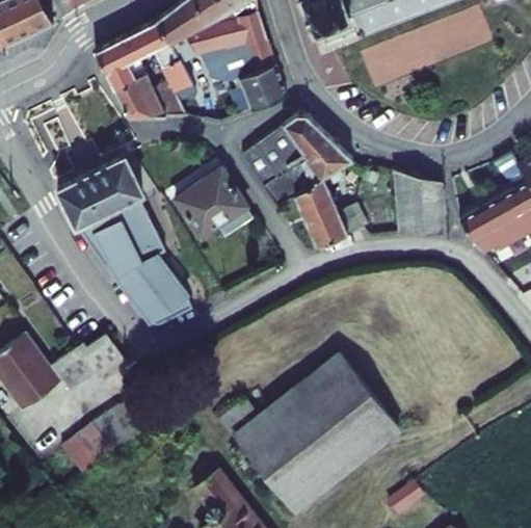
[(0,0),(0,35),(43,17),(34,0),(0,0)]
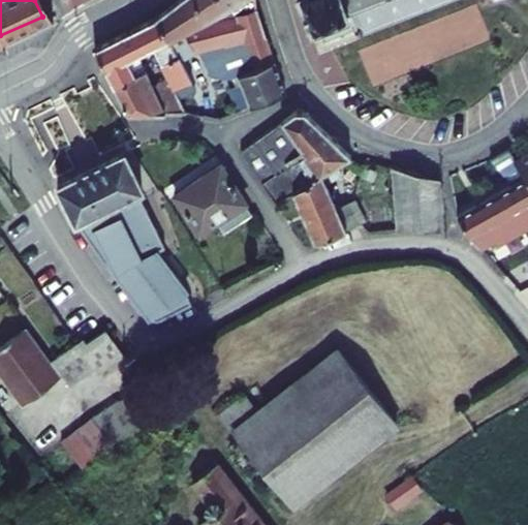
[(186,0),(152,24),(178,69),(189,90),(220,85),(210,58),(244,48),(237,28),(242,24),(238,12),(256,5),(255,0),(186,0)]
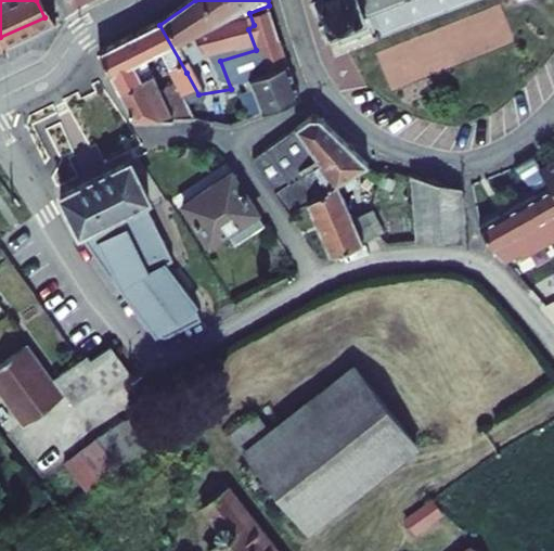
[(305,0),(308,8),(301,10),(306,20),(313,16),(325,46),(339,40),(353,35),(356,42),(364,39),(361,33),(385,25),(387,33),(394,29),(391,23),(411,15),(414,23),(422,21),(419,13),(437,7),(440,13),(447,11),(443,3),(454,0),(466,0),(468,2),(474,0),(504,0),(506,5),(520,0),(305,0)]
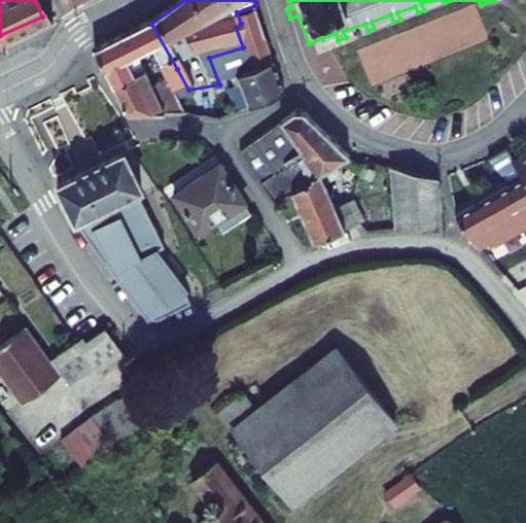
[(241,24),(251,49),(259,70),(273,65),(266,45),(255,19),(241,24)]
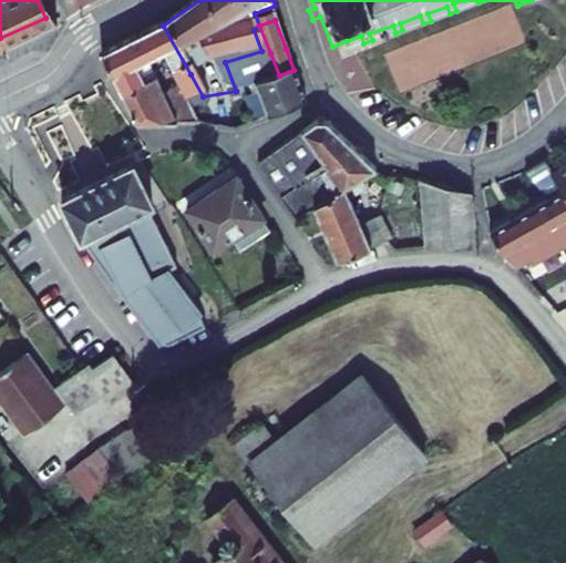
[(191,74),(163,26),(100,57),(126,101),(165,83),(154,60),(166,54),(177,77),(189,101),(203,96),(191,74)]
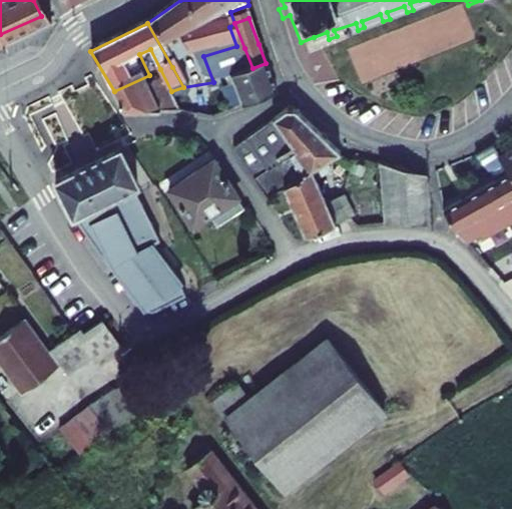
[(279,96),(266,63),(252,68),(229,77),(233,85),(228,87),(233,96),(238,94),(244,107),(279,96)]
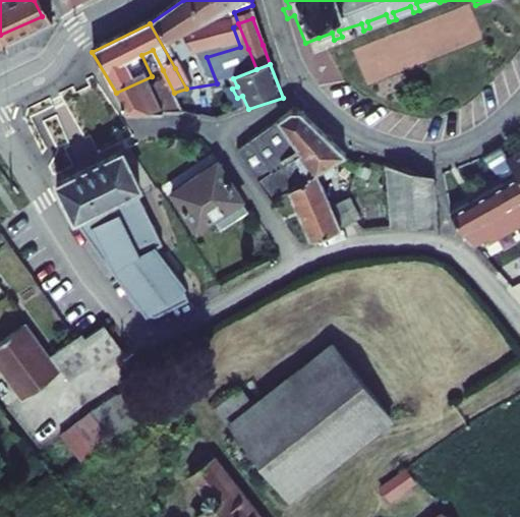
[(163,70),(152,76),(116,93),(126,112),(182,111),(174,93),(163,70)]
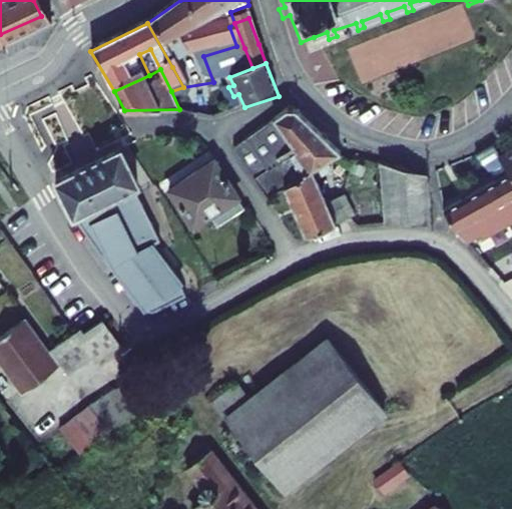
[(328,166),(342,158),(300,116),(288,112),(233,150),(269,203),(281,195),(328,166)]
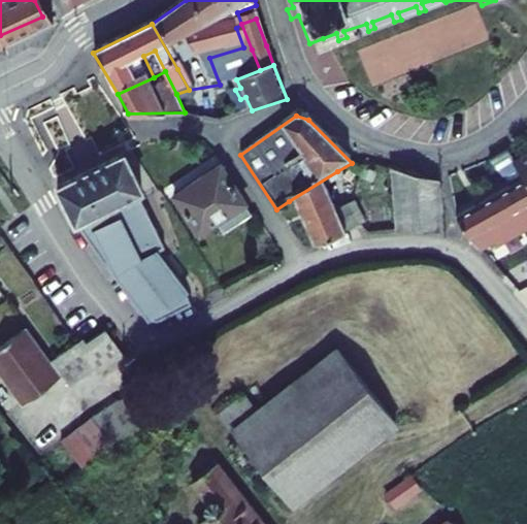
[(479,255),(497,242),(526,222),(526,178),(517,165),(507,152),(490,160),(509,189),(485,203),(458,223),(458,228),(479,255)]
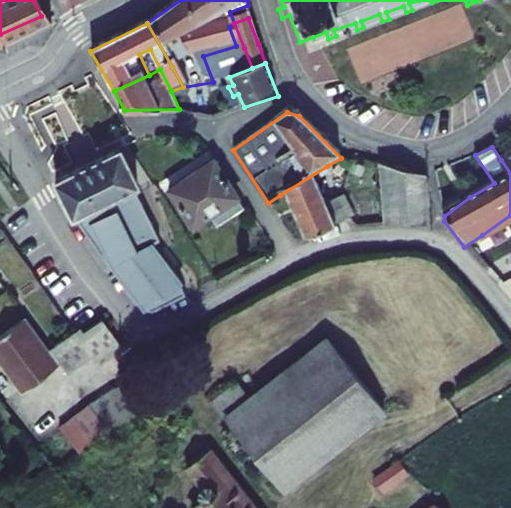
[(54,183),(71,220),(81,215),(87,227),(101,221),(96,209),(134,191),(141,188),(123,151),(54,183)]
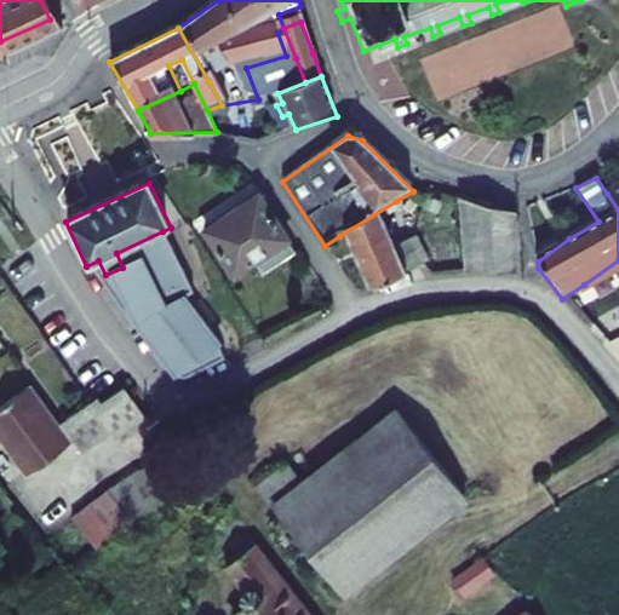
[(618,185),(607,194),(618,210),(618,185)]
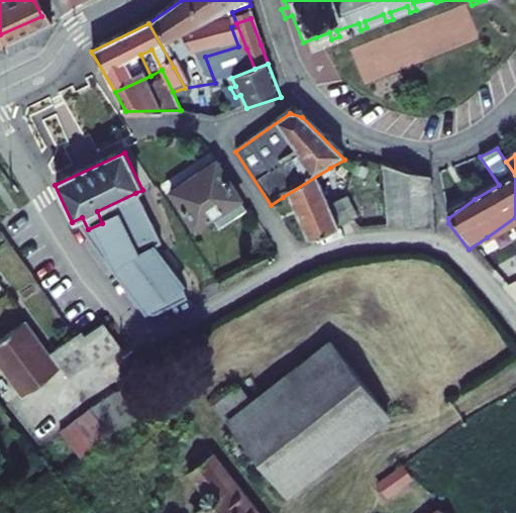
[(197,159),(153,189),(180,224),(196,213),(206,226),(232,208),(197,159)]
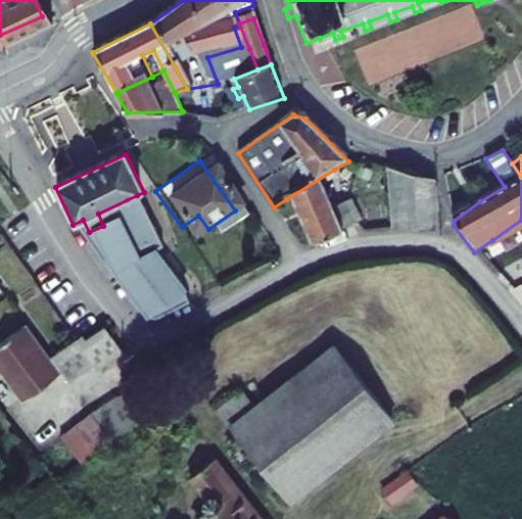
[(421,175),(371,163),(374,227),(424,226),(421,175)]
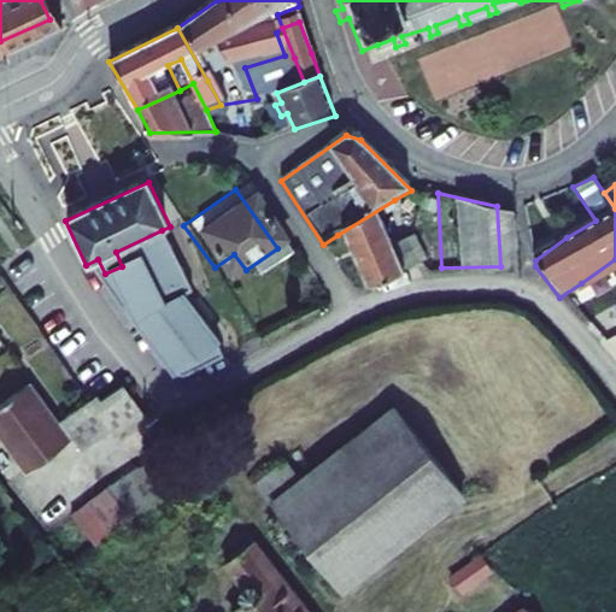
[(406,278),(405,276),(424,268),(411,241),(391,251),(377,224),(399,210),(394,200),(338,235),(370,293),(400,280),(406,278)]
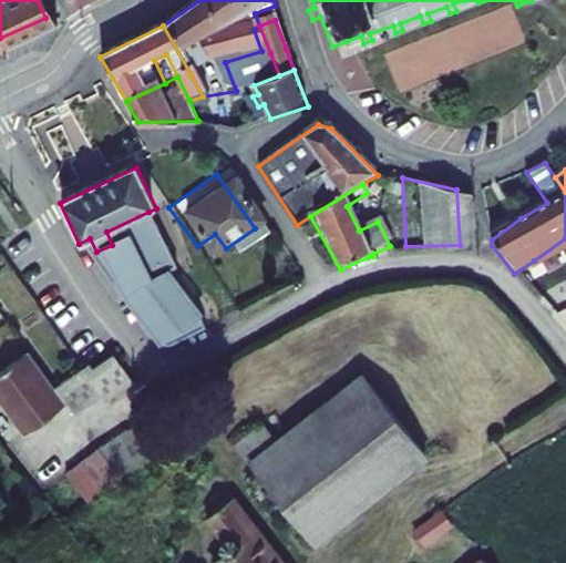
[(203,316),(170,273),(177,268),(148,212),(106,232),(112,245),(96,252),(90,238),(79,244),(163,354),(208,330),(203,316)]
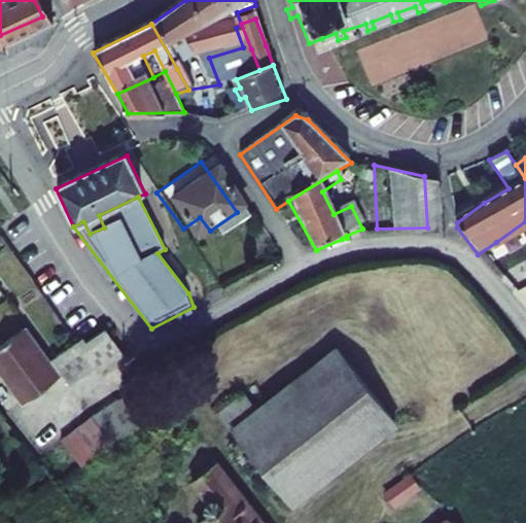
[(351,319),(248,403),(235,388),(207,409),(221,426),(225,423),(287,502),(313,482),(416,399),(351,319)]
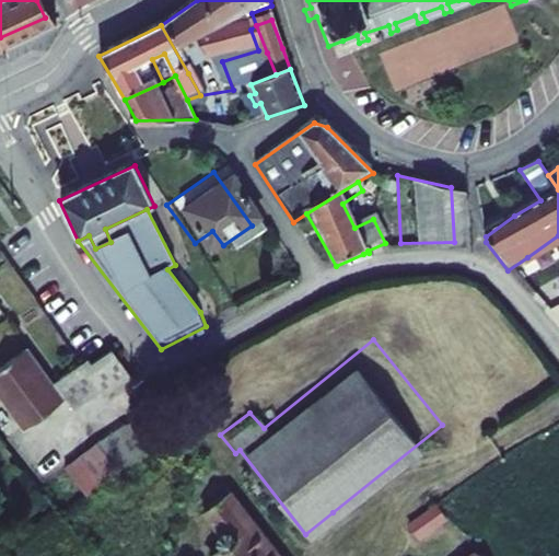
[(128,386),(97,343),(88,349),(77,356),(85,370),(78,374),(50,392),(61,407),(70,418),(96,401),(100,406),(114,396),(128,386)]
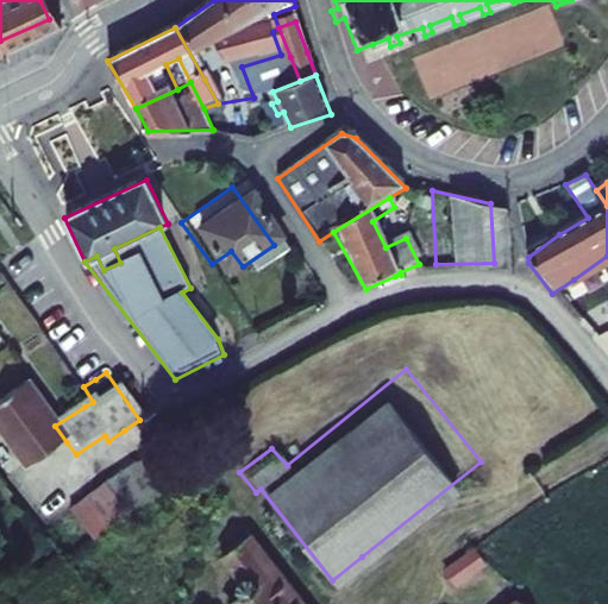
[(67,442),(55,426),(26,388),(0,407),(0,441),(24,474),(67,442)]
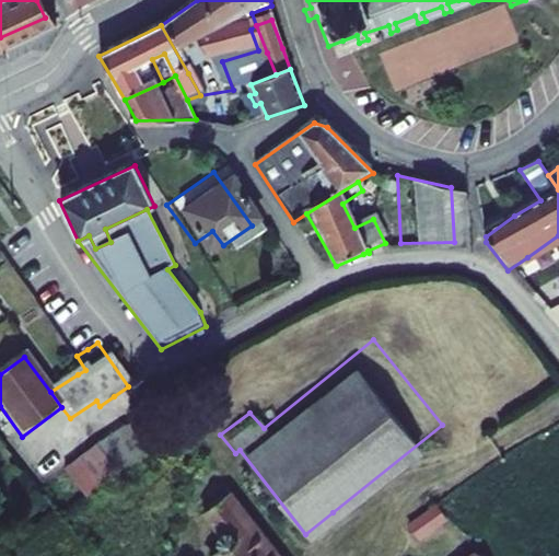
[(128,471),(139,461),(153,449),(164,439),(150,418),(147,415),(135,424),(119,433),(121,436),(108,444),(95,453),(62,477),(86,506),(116,481),(128,471)]
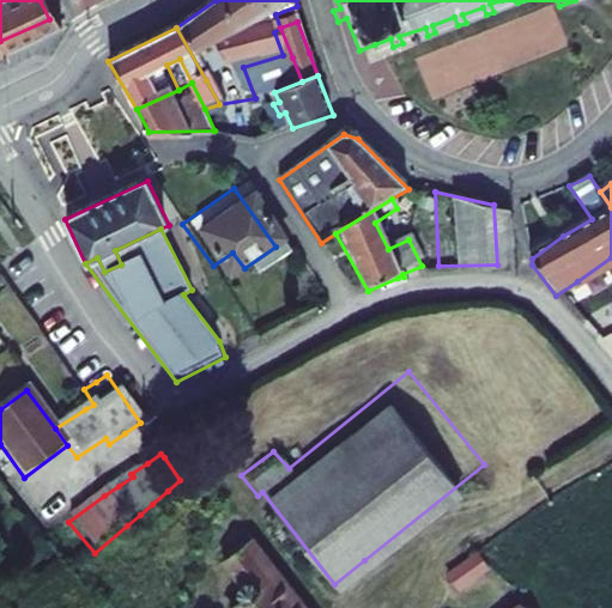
[(296,607),(238,534),(217,552),(235,576),(226,582),(235,594),(222,605),(224,607),(296,607)]
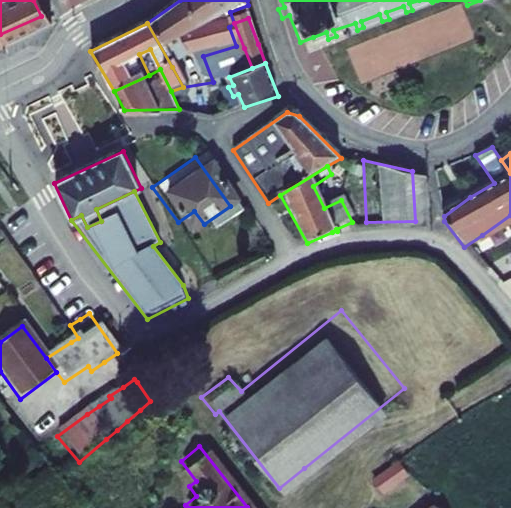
[(398,463),(373,482),(384,496),(409,478),(398,463)]
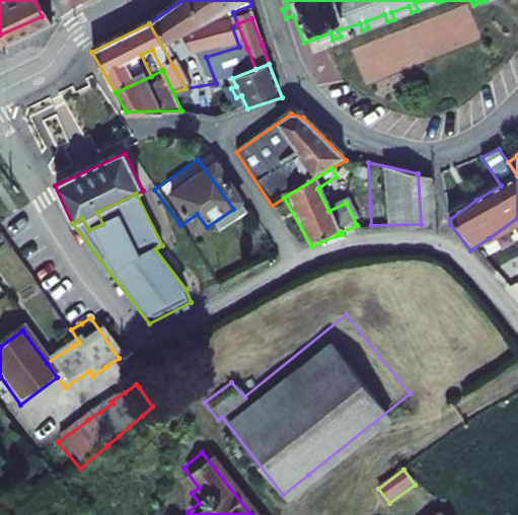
[(445,514),(437,504),(423,514),(445,514)]
